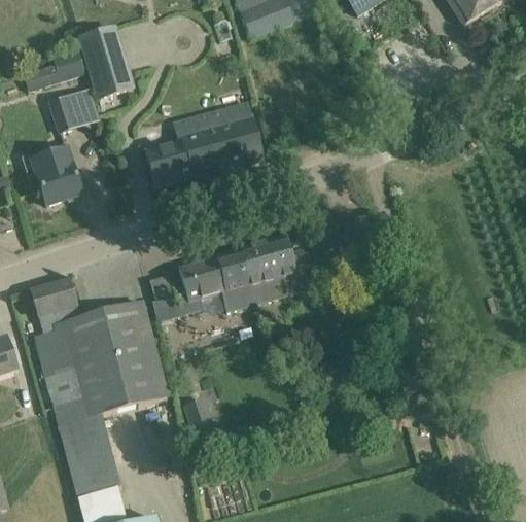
[(266,0),(238,11),(249,39),(317,11),(312,0),(266,0)]
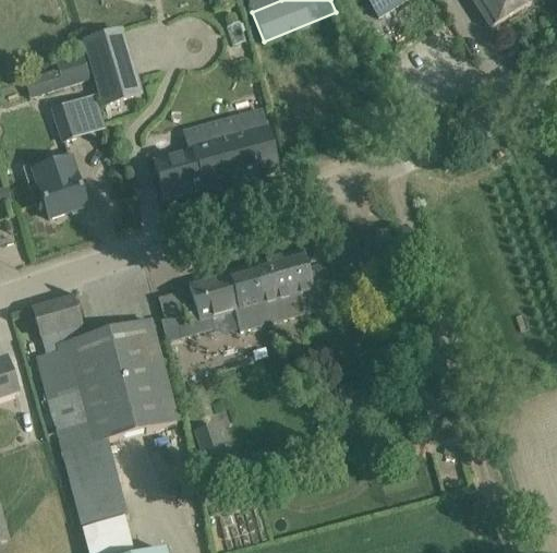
[(364,0),(376,17),(402,0),(364,0)]
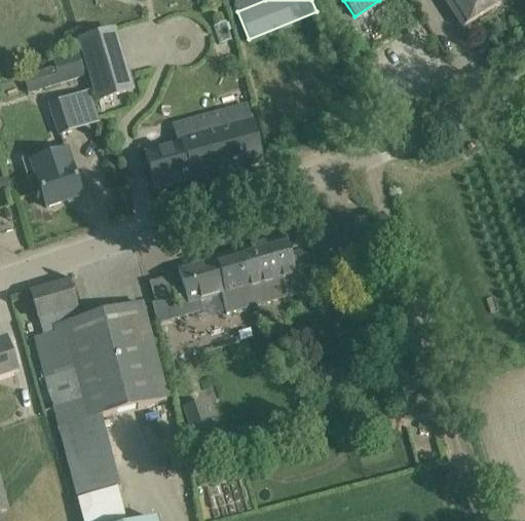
[(446,0),(461,24),(498,0),(446,0)]
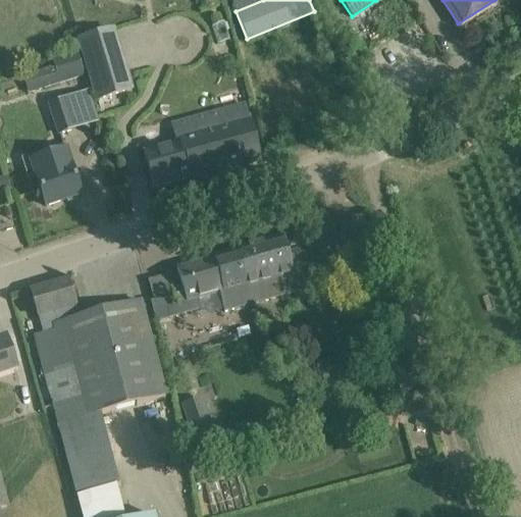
[(111,23),(76,34),(80,45),(95,97),(131,86),(111,23)]
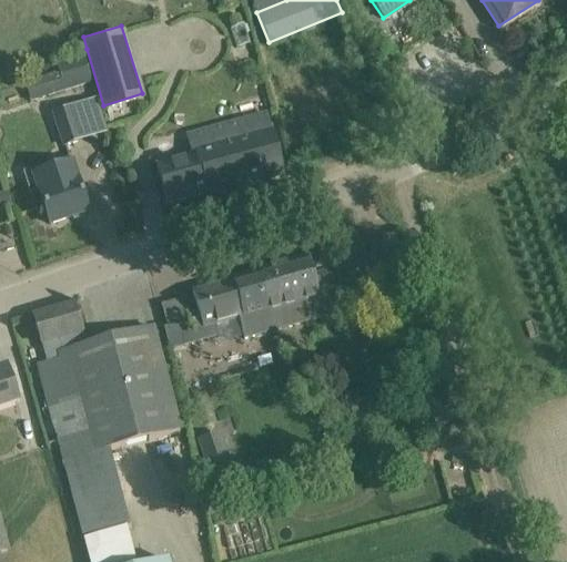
[(57,69),(40,74),(46,91),(62,85),(88,78),(80,54),(54,62),(57,69)]
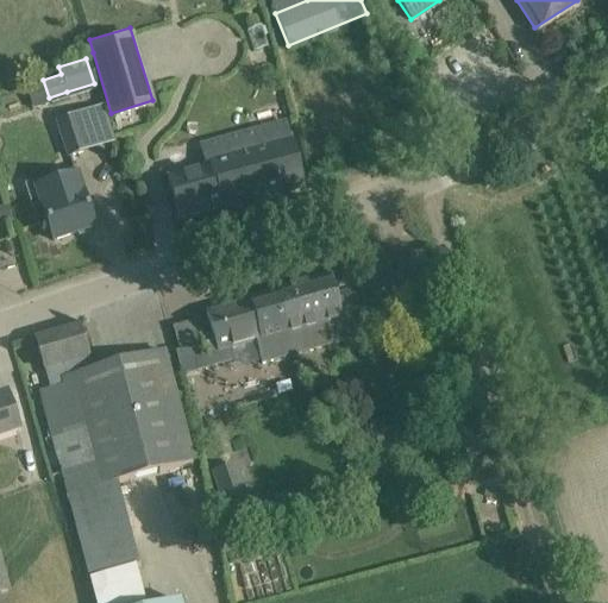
[(74,112),(56,118),(67,152),(86,146),(74,112)]
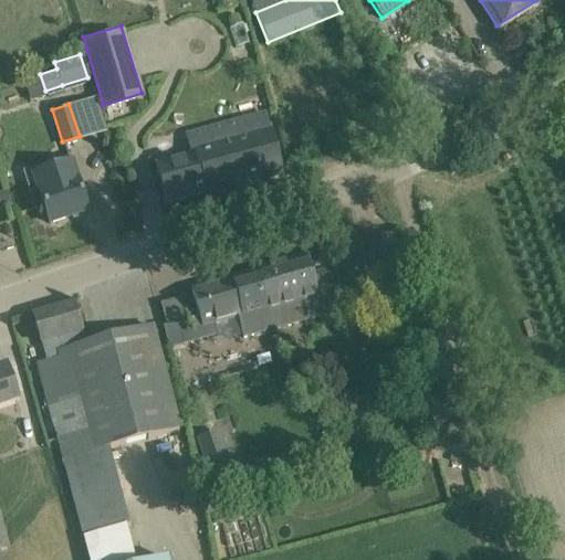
[(190,151),(154,161),(165,199),(205,188),(206,190),(281,170),(270,130),(240,138),(234,118),(185,131),(190,151)]
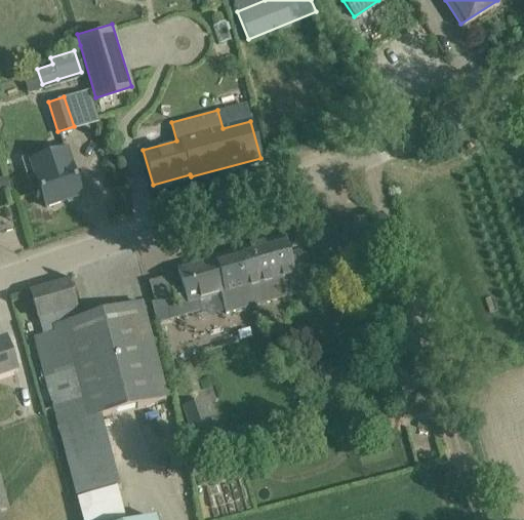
[(63,142),(22,156),(28,174),(33,190),(39,188),(45,203),(80,192),(65,147),(63,142)]
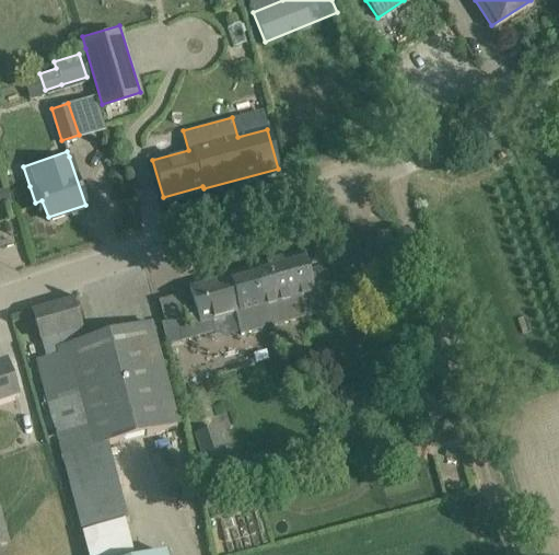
[(7,184),(0,185),(0,199),(10,196),(7,184)]
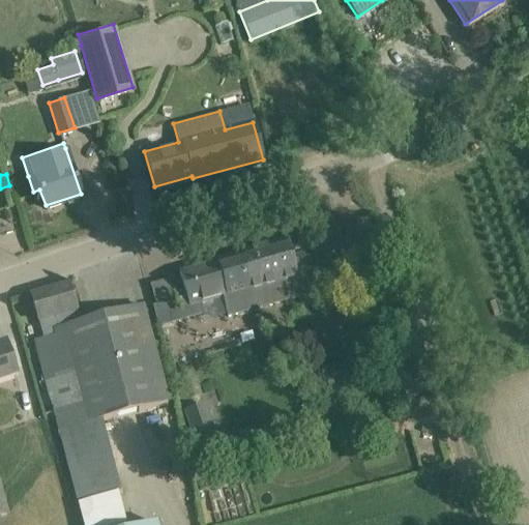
[(365,217),(343,224),(348,242),(354,266),(377,260),(365,217)]
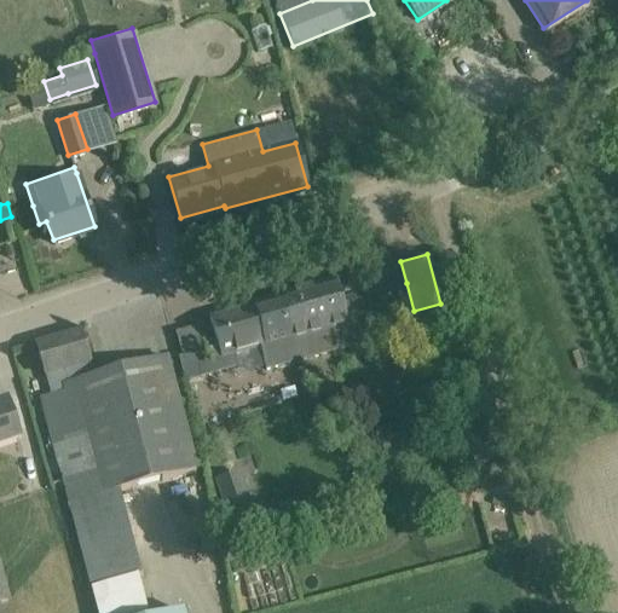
[(333,275),(277,290),(295,357),(351,341),(340,301),(333,275)]
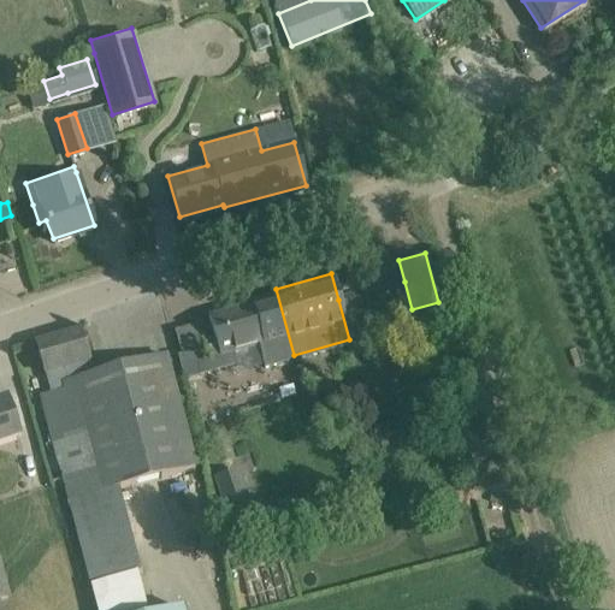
[(250,300),(207,312),(214,336),(218,353),(256,342),(264,363),(294,355),(276,289),(249,297),(250,300)]
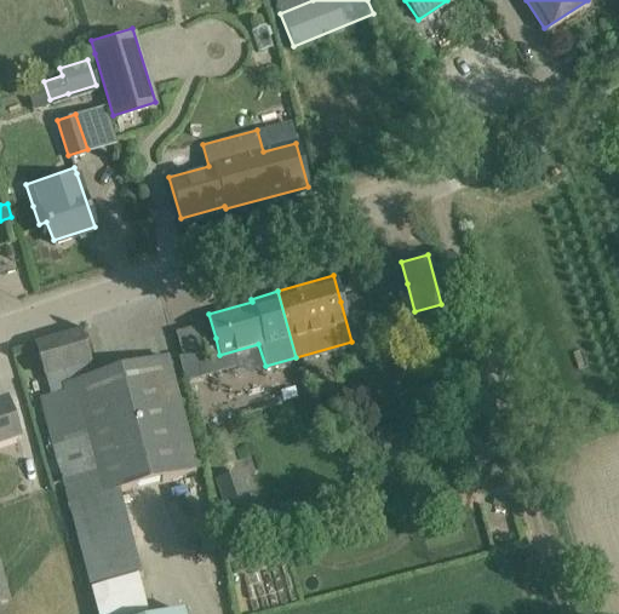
[(205,320),(175,323),(183,372),(212,367),(205,320)]
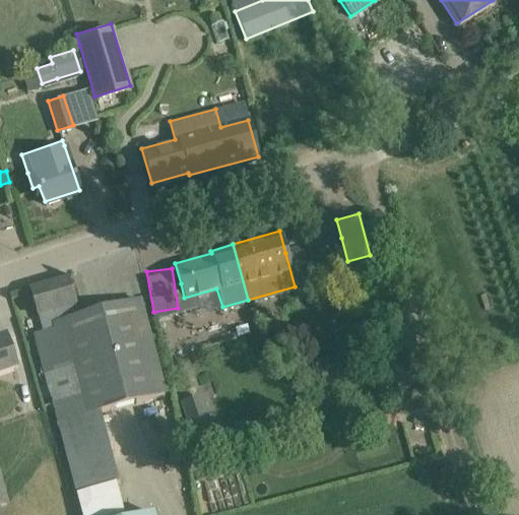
[(67,275),(29,286),(42,328),(34,330),(39,347),(62,341),(56,318),(77,313),(67,275)]
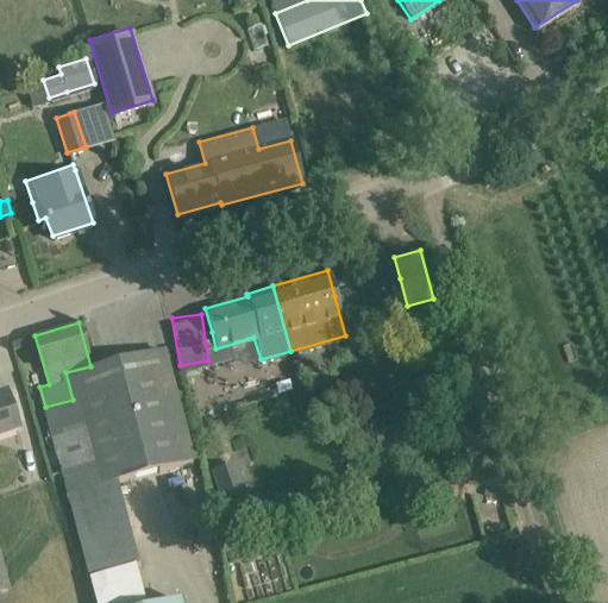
[(73,400),(45,407),(54,439),(67,490),(117,477),(123,476),(192,458),(163,347),(91,366),(66,372),(73,400)]
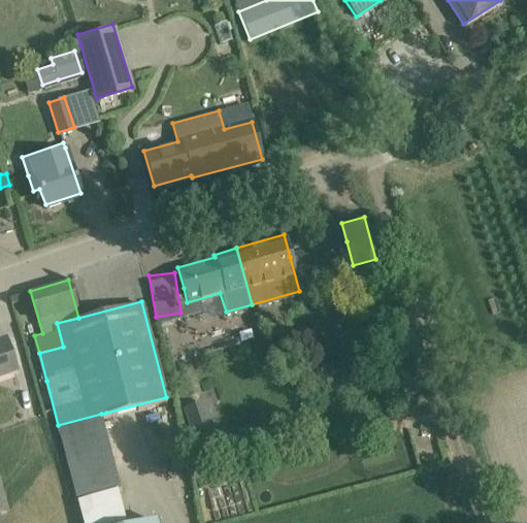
[(0,373),(15,368),(4,335),(0,336),(0,373)]
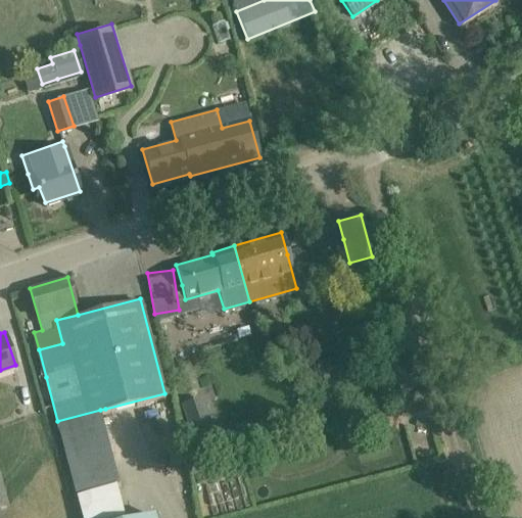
[(199,395),(178,403),(200,465),(235,453),(228,432),(215,437),(199,395)]
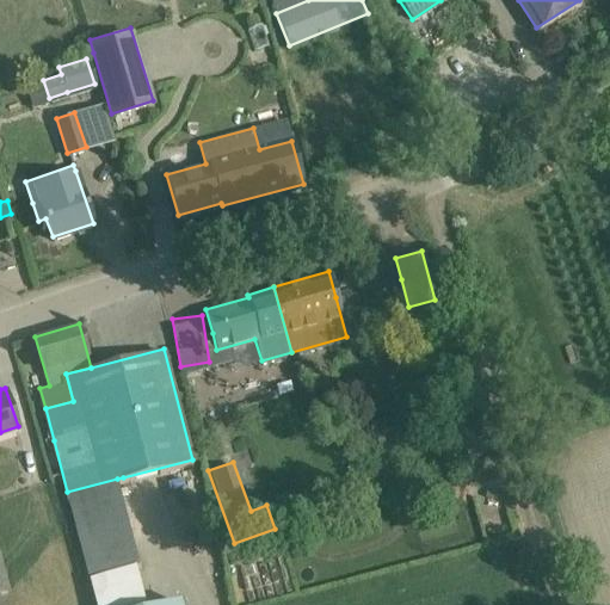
[(117,479),(67,492),(82,549),(131,535),(117,479)]
